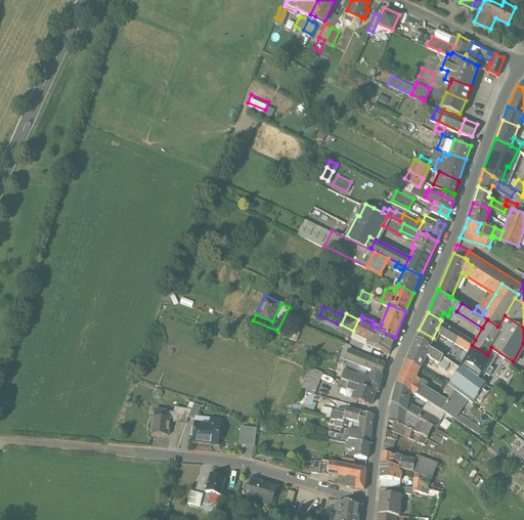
[(359,319),(358,319),(353,331),(354,332),(363,336),(368,338),(374,327),(359,319)]
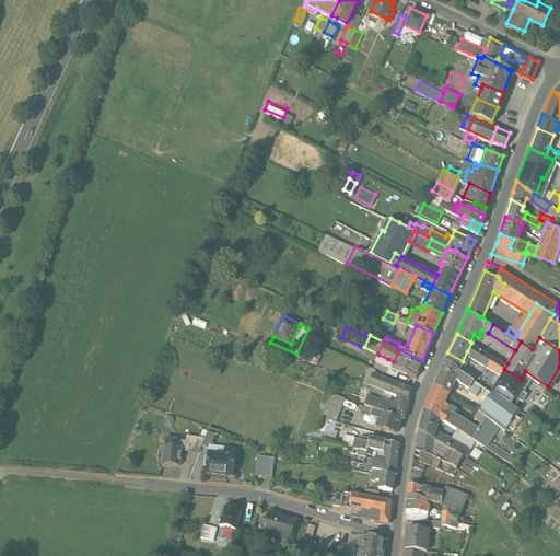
[(508,363),(471,343),(467,351),(502,372),(504,369),(508,363)]
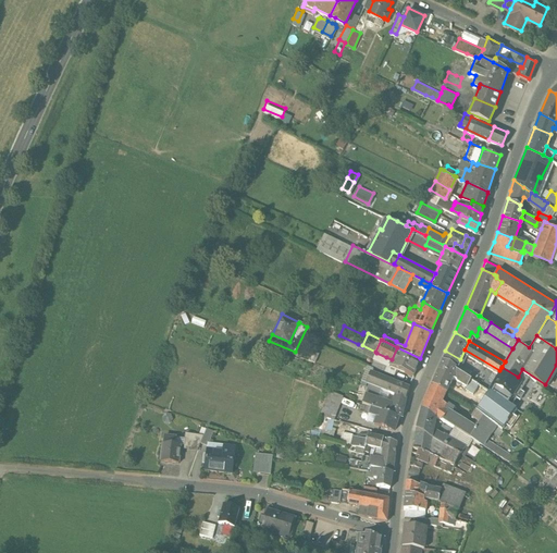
[(375,352),(362,345),(362,346),(358,344),(357,347),(375,355),(376,353),(375,352)]
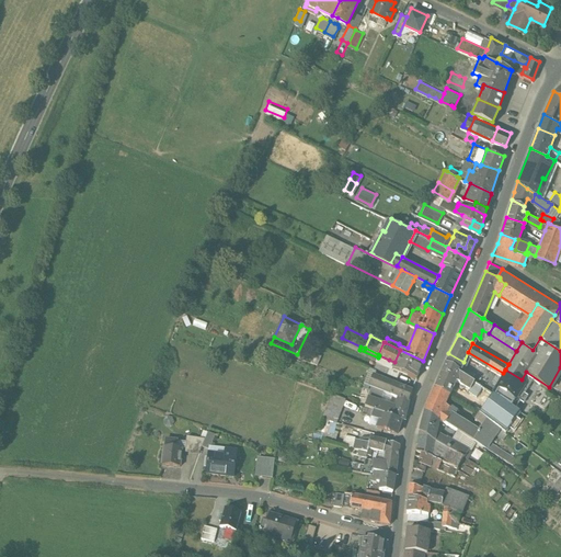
[(316,350),(311,360),(321,364),(325,354),(316,350)]
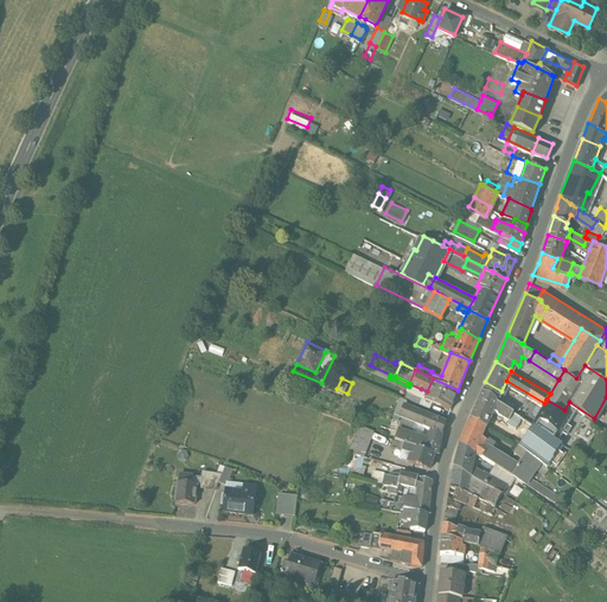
[(433,378),(427,391),(425,395),(435,399),(451,405),(458,390),(433,378)]
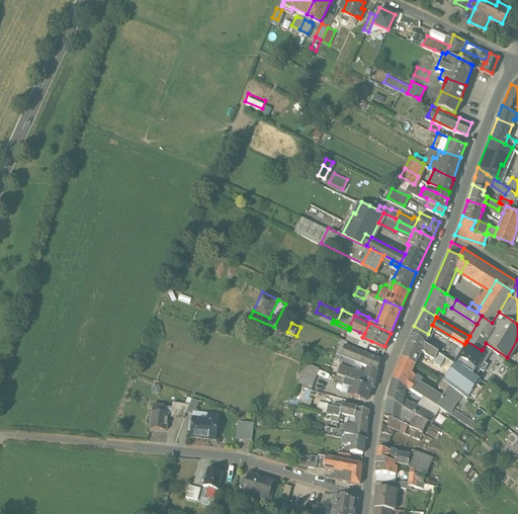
[(428,334),(414,326),(412,332),(424,338),(423,340),(425,341),(428,334)]
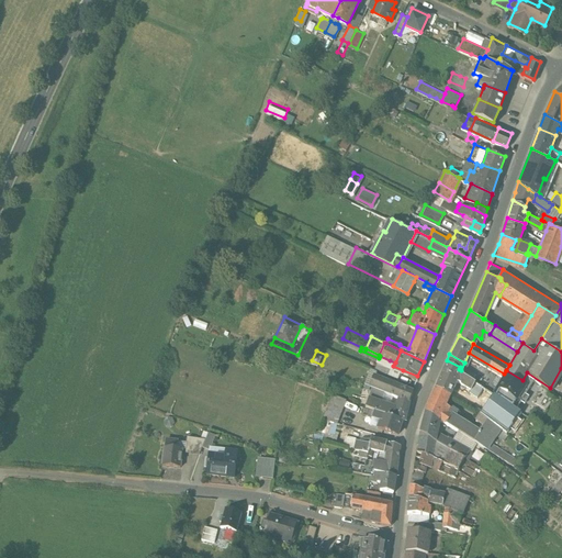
[(390,360),(380,356),(379,358),(378,360),(388,365),(390,360)]
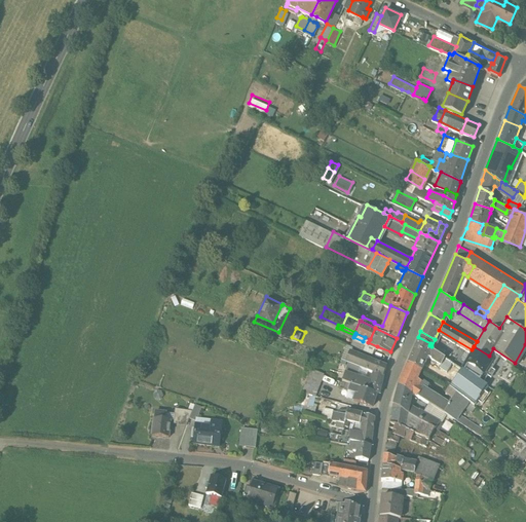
[(363,341),(353,337),(351,343),(352,344),(361,347),(363,341)]
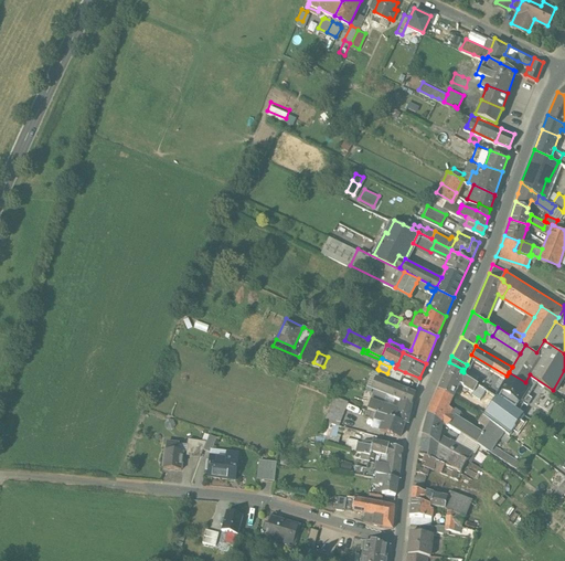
[(397,364),(392,362),(390,367),(387,373),(400,378),(405,372),(395,368),(397,364)]
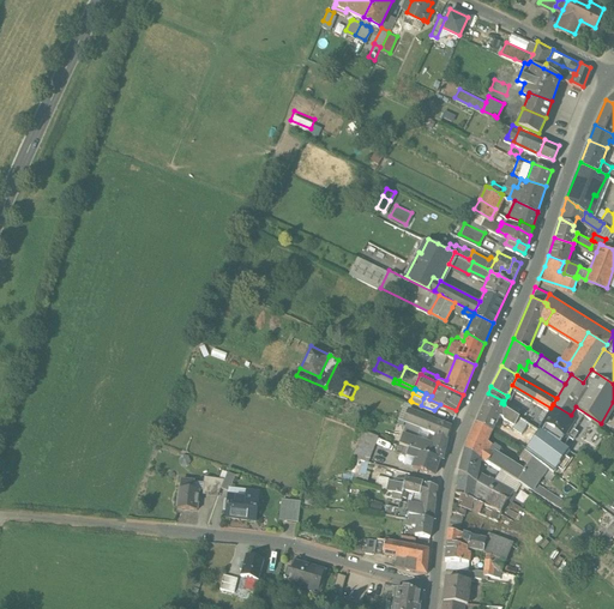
[(503,401),(488,393),(476,420),(492,428),(499,414),(503,412),(516,421),(519,414),(504,404),(501,403),(503,401)]
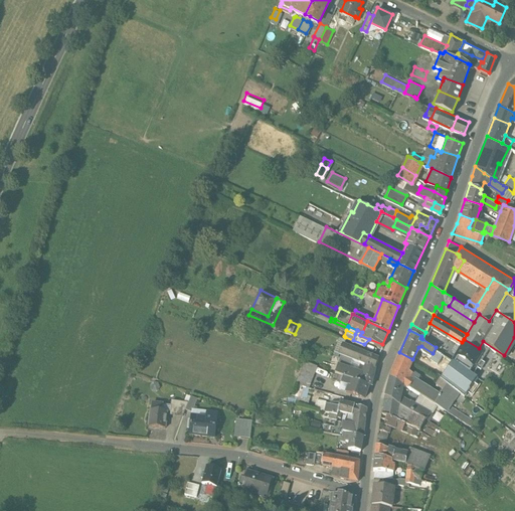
[(378,355),(362,349),(364,344),(353,340),(345,337),(340,351),(341,352),(352,356),(366,361),(375,365),(378,355)]
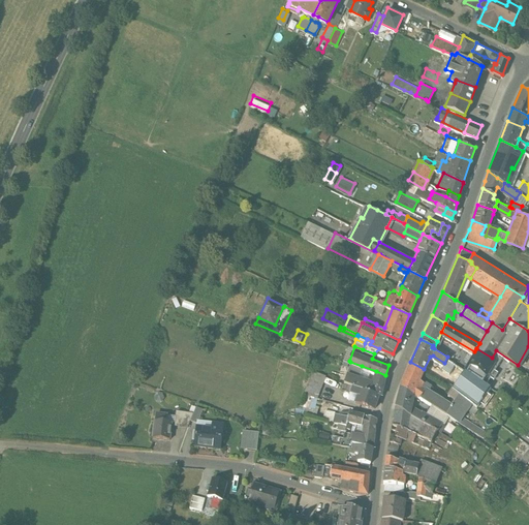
[(474,351),(465,367),(479,377),(492,358),(476,348),(474,351)]
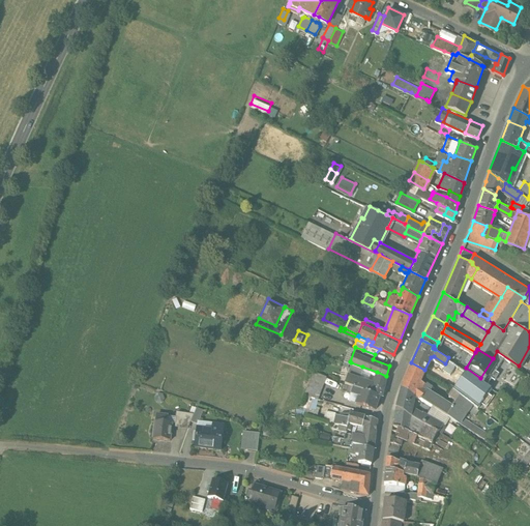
[(362,367),(351,362),(349,370),(360,374),(362,367)]
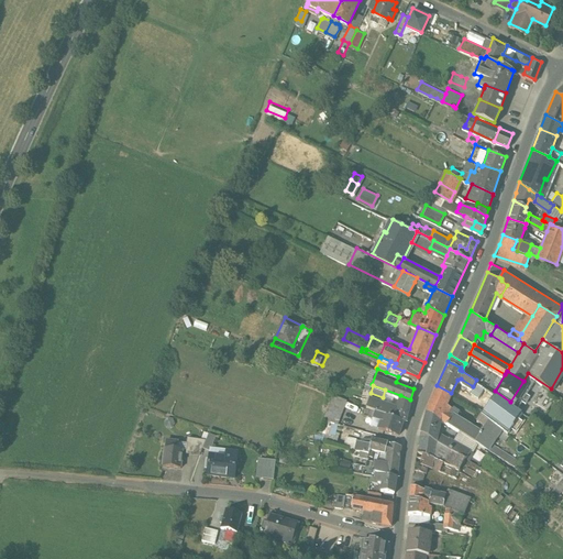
[(451,393),(437,385),(427,408),(440,417),(441,417),(446,403),(451,393)]
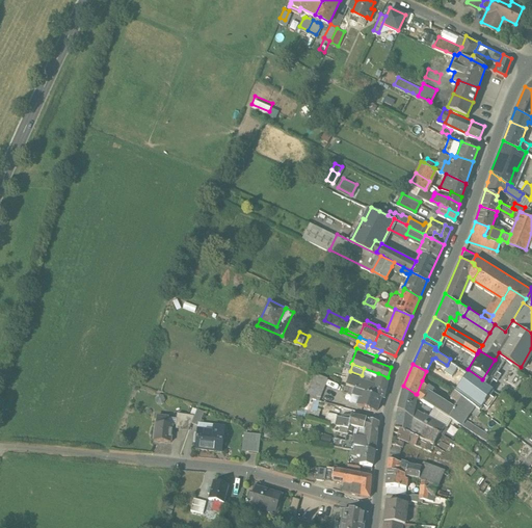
[(495,388),(482,379),(468,369),(454,389),(474,402),(481,407),(495,388)]
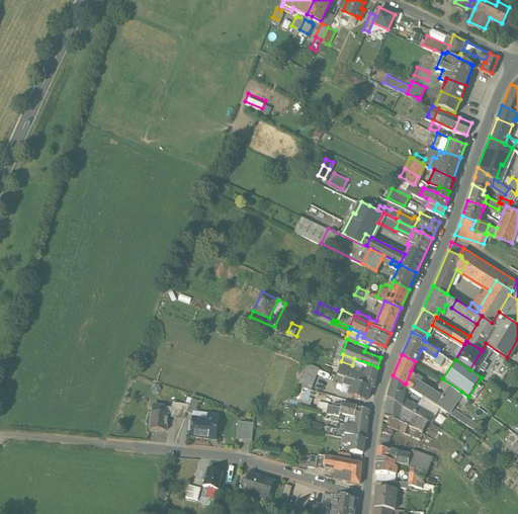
[(377,367),(368,363),(365,372),(363,381),(371,384),(373,384),(377,367)]
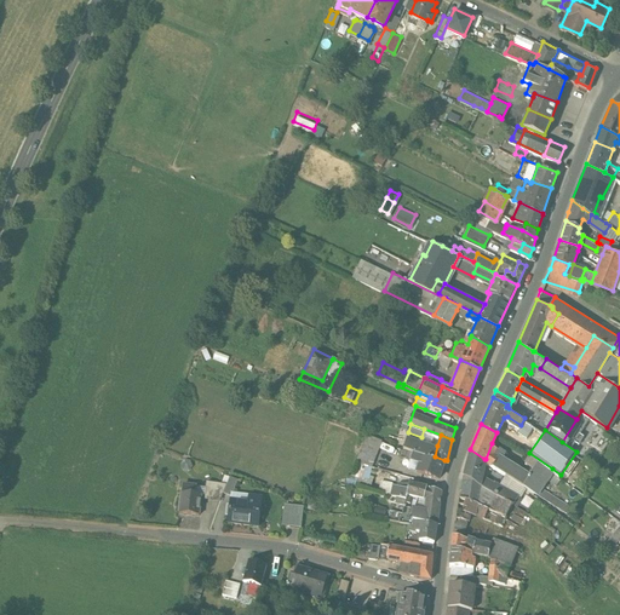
[(418,441),(406,437),(403,446),(413,449),(415,449),(418,441)]
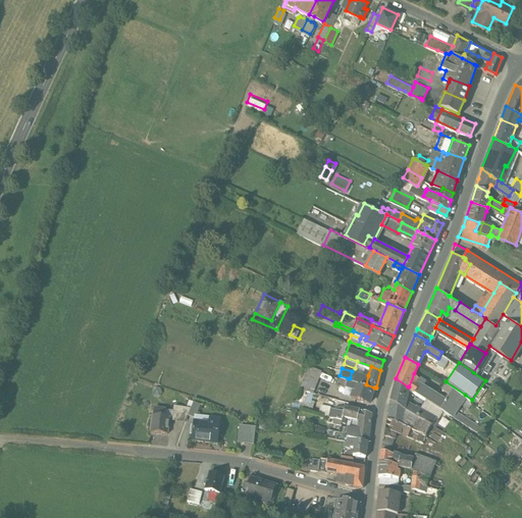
[(306,370),(300,386),(312,391),(317,373),(306,370)]
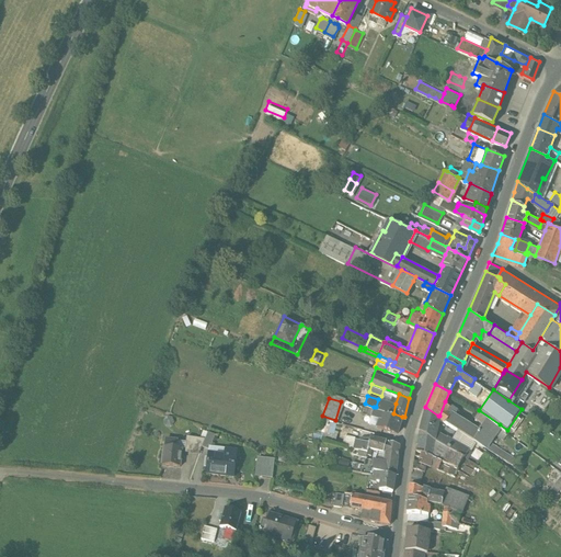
[(396,404),(379,398),(378,399),(376,407),(382,409),(393,413),(396,404)]
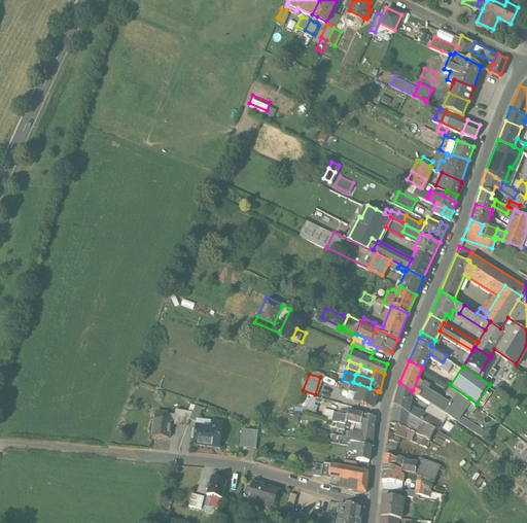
[(447,399),(432,388),(433,386),(430,384),(431,382),(424,378),(423,380),(418,377),(413,390),(443,409),(444,409),(448,402),(446,401),(447,399)]
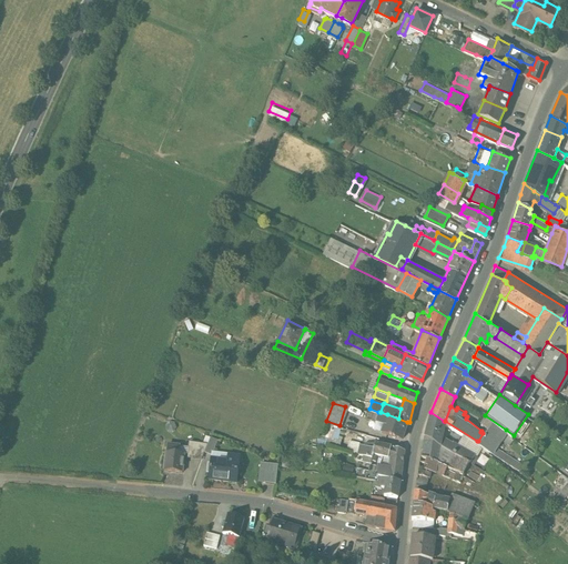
[(381,412),(378,412),(376,419),(385,421),(387,414),(381,412)]
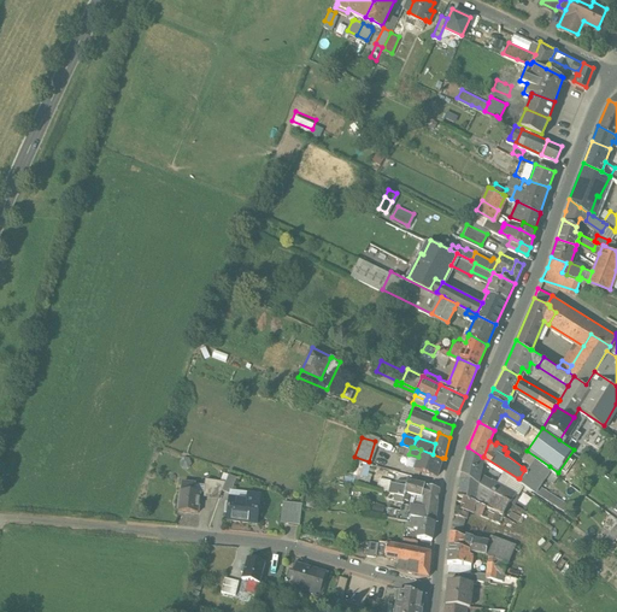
[(482,457),(468,447),(462,470),(480,481),(492,488),(501,493),(506,486),(487,475),(480,471),(482,457)]
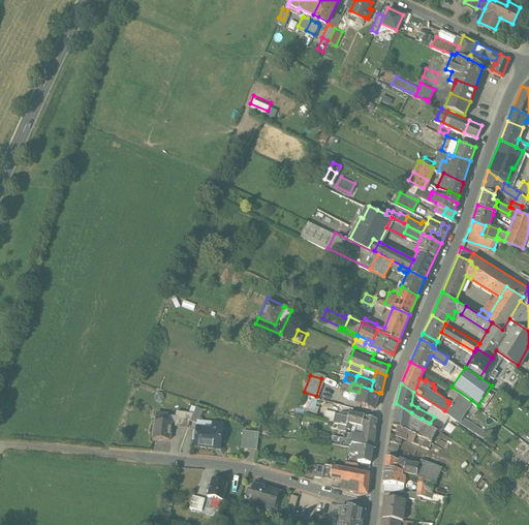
[(371,390),(361,385),(359,392),(355,399),(369,404),(369,403),(375,405),(379,393),(371,390)]
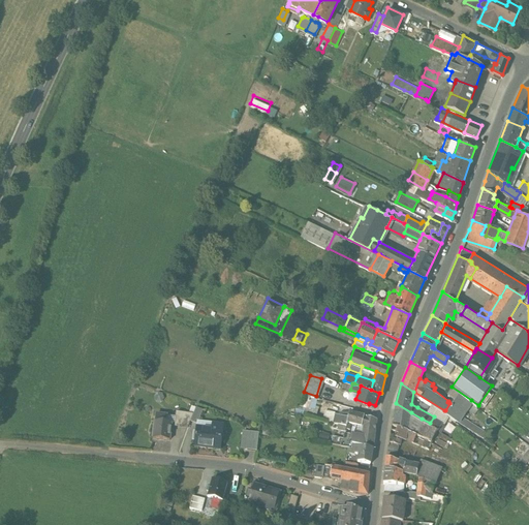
[(449,403),(445,410),(458,420),(462,414),(468,406),(471,400),(452,387),(450,385),(447,391),(455,396),(449,403)]
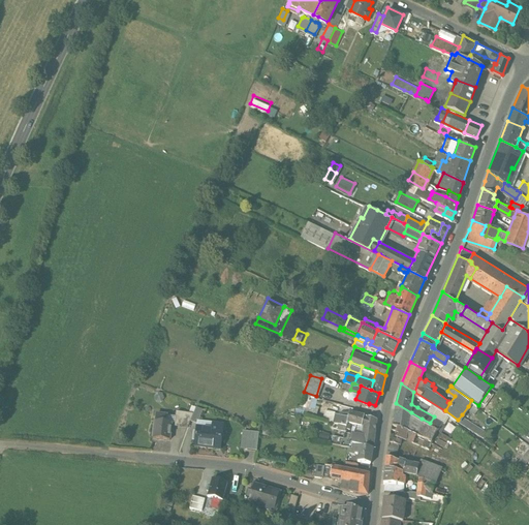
[(479,407),(471,400),(468,406),(476,411),(479,407)]
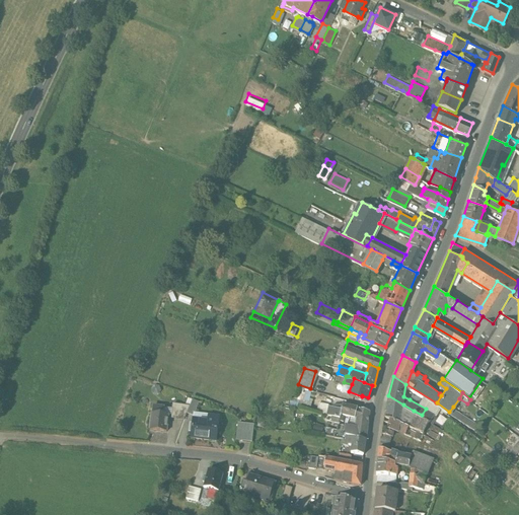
[(403,405),(388,395),(384,414),(397,418),(401,419),(403,405)]
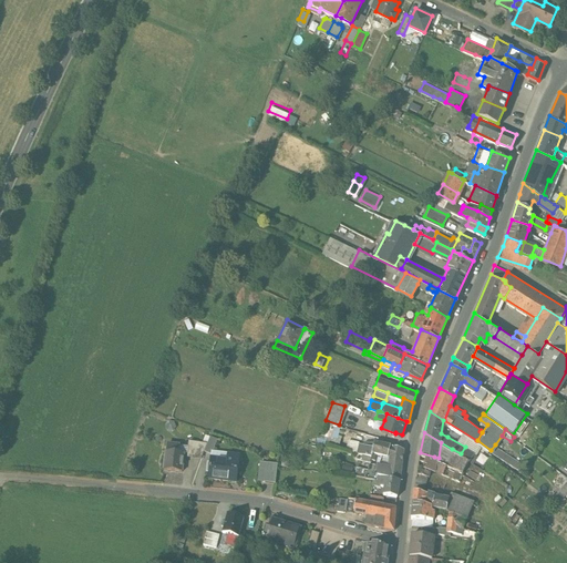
[(217,437),(210,433),(207,441),(205,448),(212,451),(217,437)]
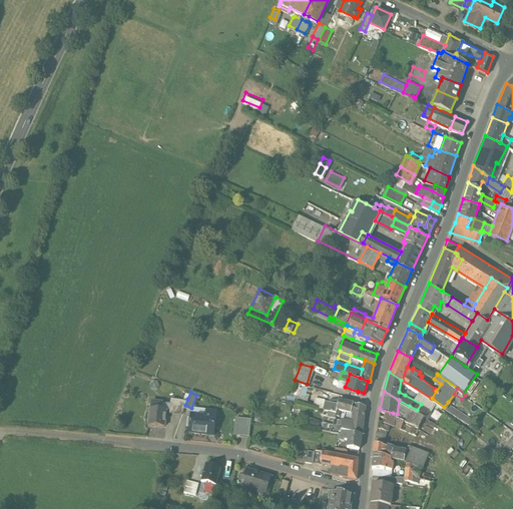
[(350,397),(347,396),(346,398),(339,397),(338,402),(337,407),(351,410),(353,400),(350,399),(350,397)]
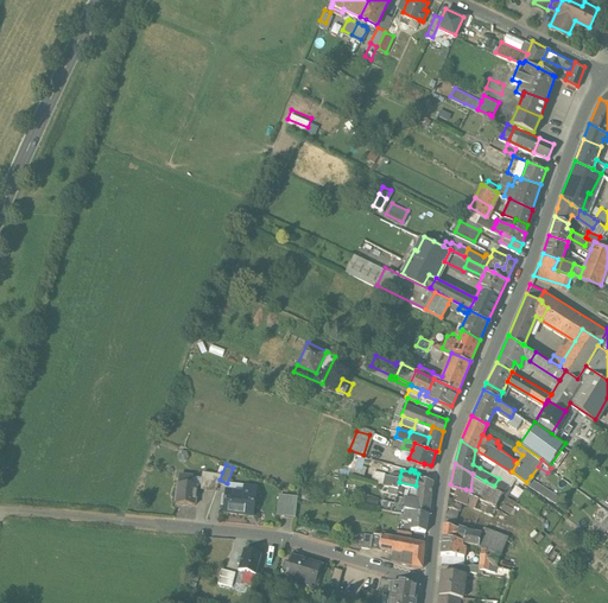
[(198,482),(197,489),(215,492),(220,480),(222,473),(200,470),(198,482)]
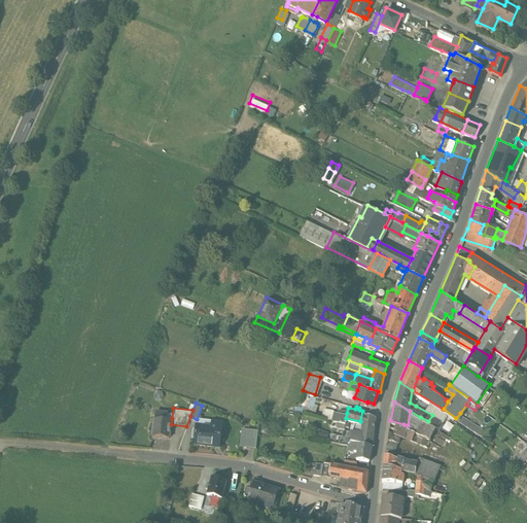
[(347,413),(335,409),(332,418),(345,421),(346,419),(359,422),(360,421),(346,418),(347,413)]
